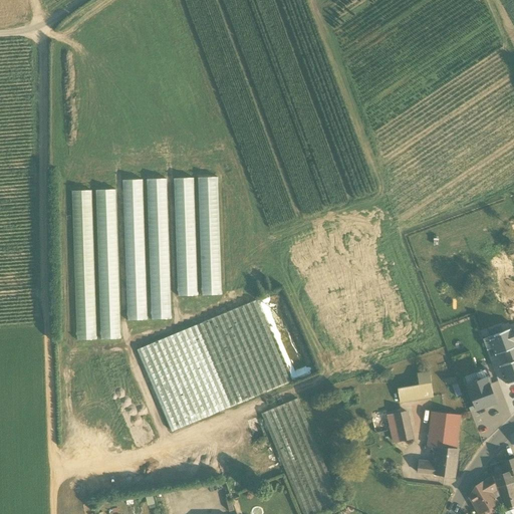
[(198,295),(195,177),(175,178),(178,295),(198,295)]
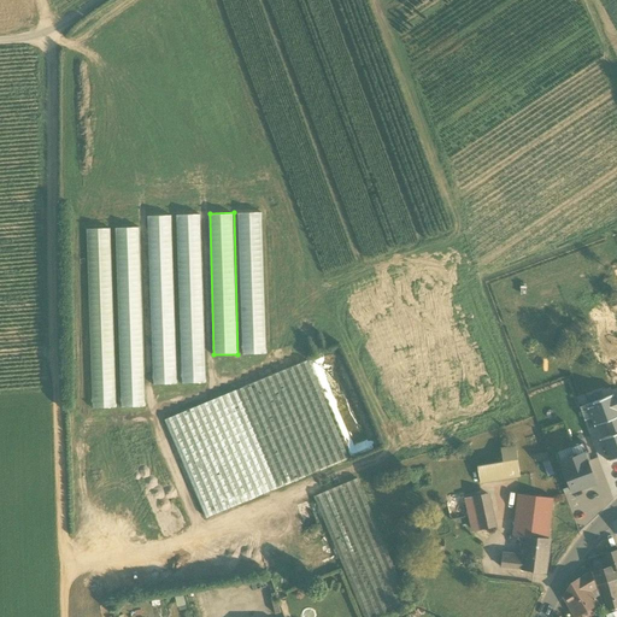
[(265,353),(262,212),(239,212),(242,354),(265,353)]
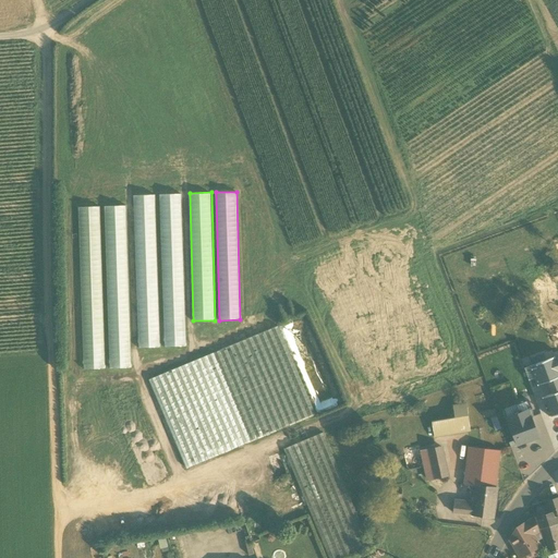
[(160,193),(165,347),(185,346),(182,193),(160,193)]
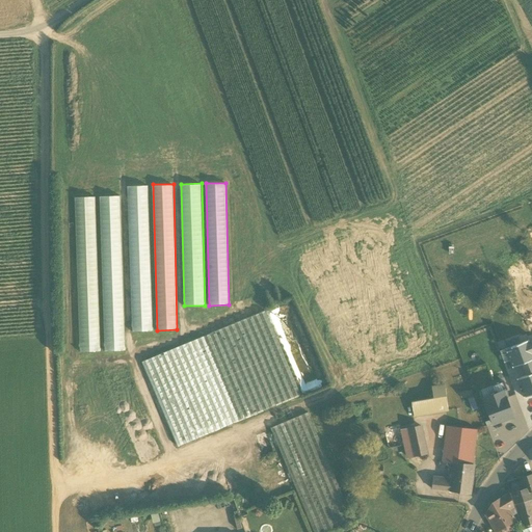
[(153,330),(148,185),(128,185),(133,330),(153,330)]
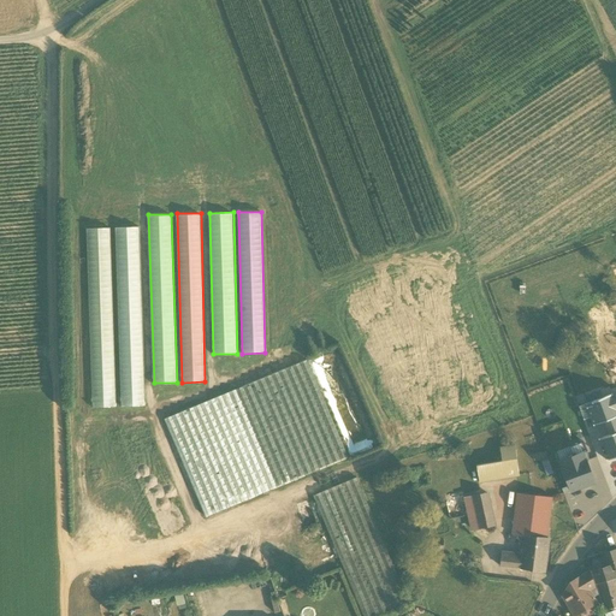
[(144,406),(140,226),(116,226),(122,406),(144,406)]
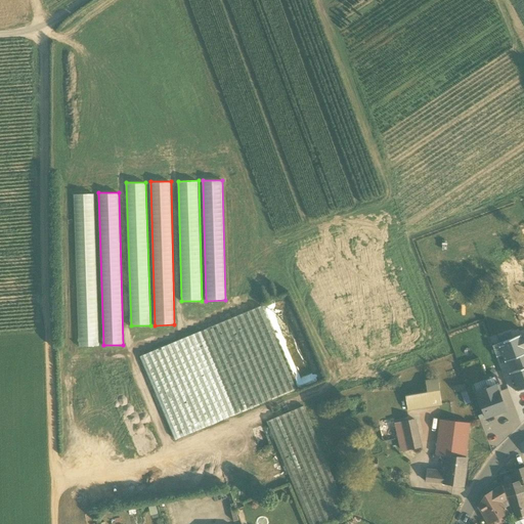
[(99,346),(94,193),(74,193),(79,346),(99,346)]
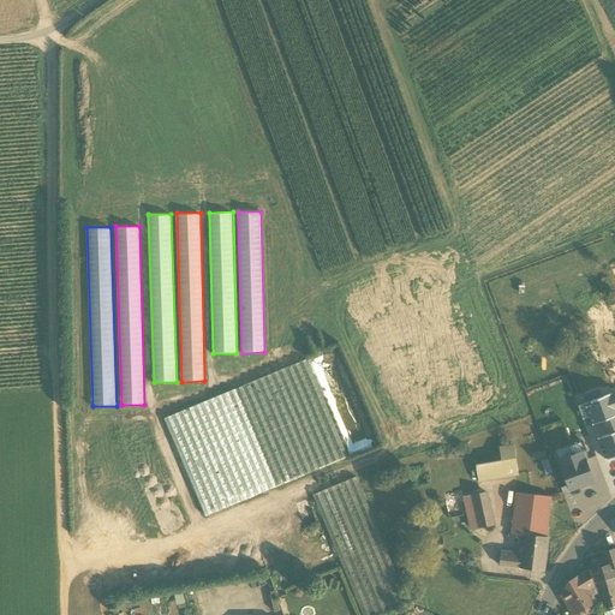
[(163,419),(206,517),(347,458),(306,359),(163,419)]
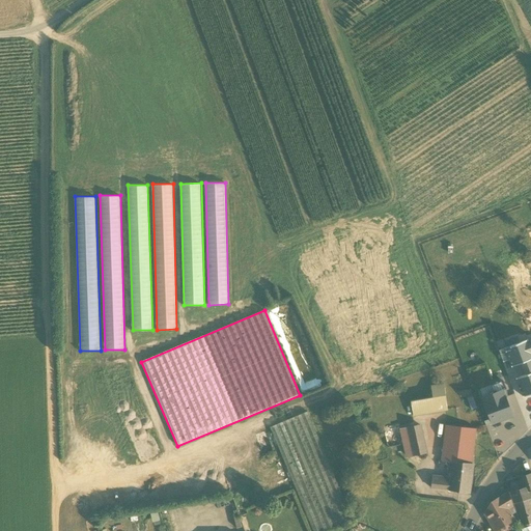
[(528,339),(504,348),(509,360),(511,367),(521,363),(530,359),(530,348),(528,340),(528,339)]
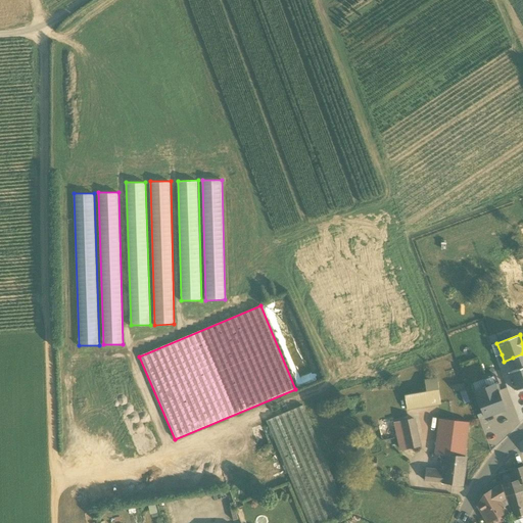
[(496,343),(491,345),(495,357),(502,354),(496,343)]
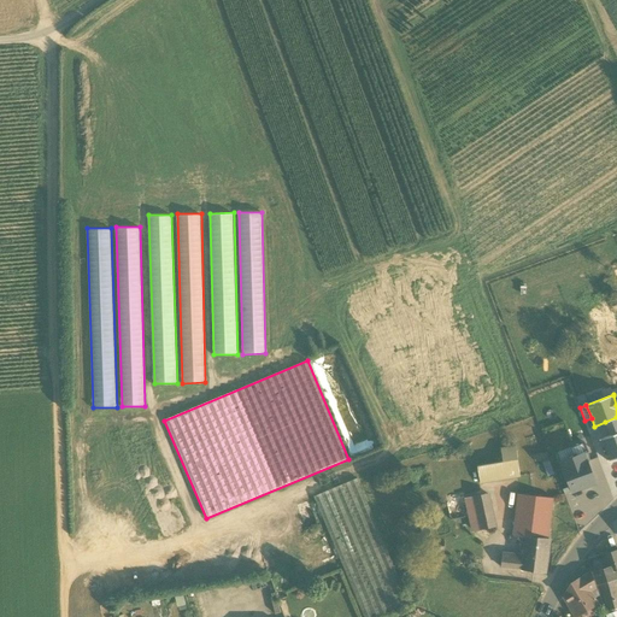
[(616,417),(605,422),(607,429),(616,424),(616,417)]
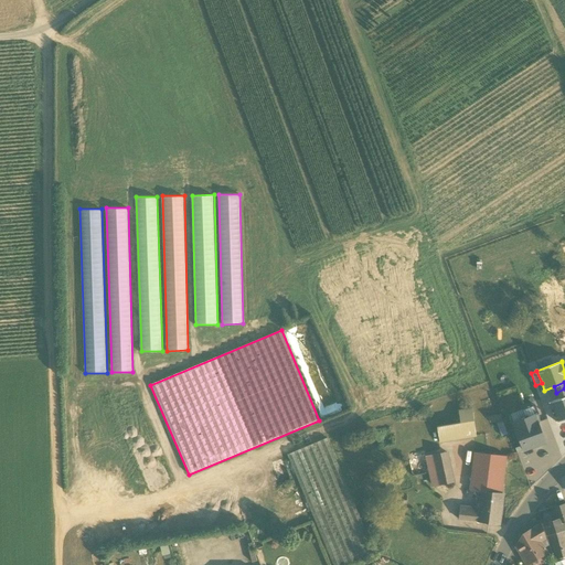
[(564,396),(558,398),(548,403),(556,423),(564,418),(564,396)]
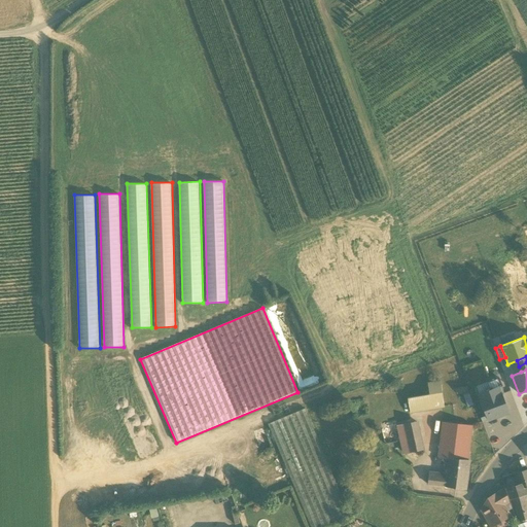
[(498,387),(501,395),(503,393),(502,386),(499,378),(488,383),(491,390),(498,387)]
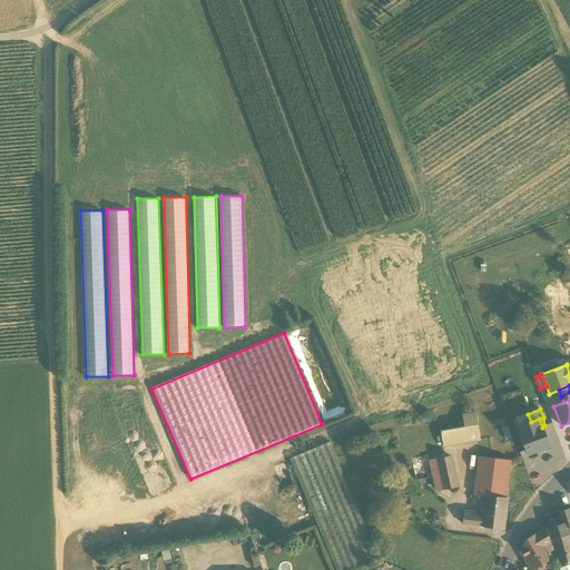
[(441,431),(443,446),(480,440),(477,412),(462,414),(464,428),(441,431)]
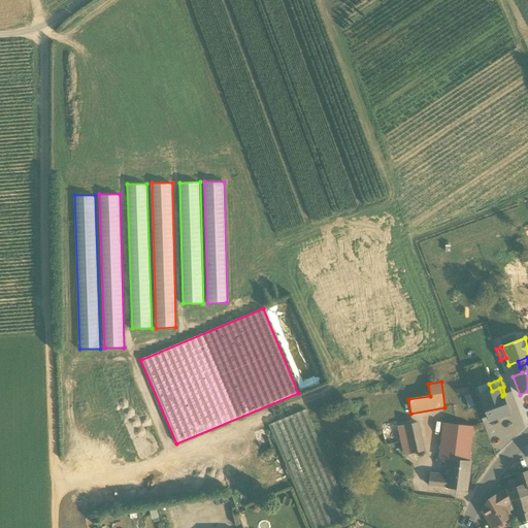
[(481,395),(492,391),(489,384),(489,383),(477,387),(481,395)]
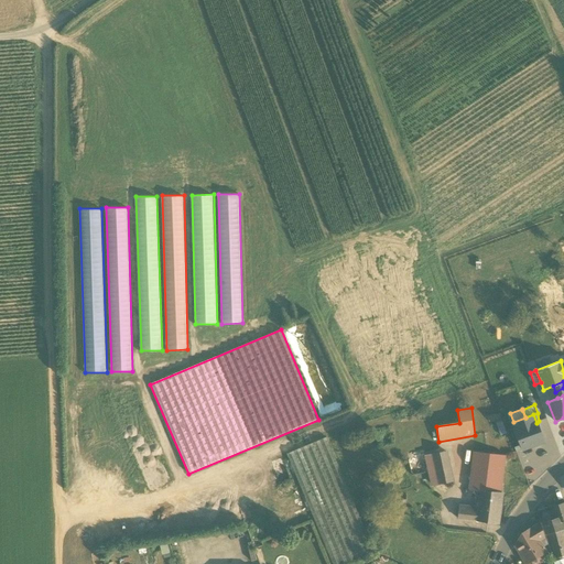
[(537,423),(533,414),(525,418),(513,422),(512,422),(522,449),(543,442),(537,423)]
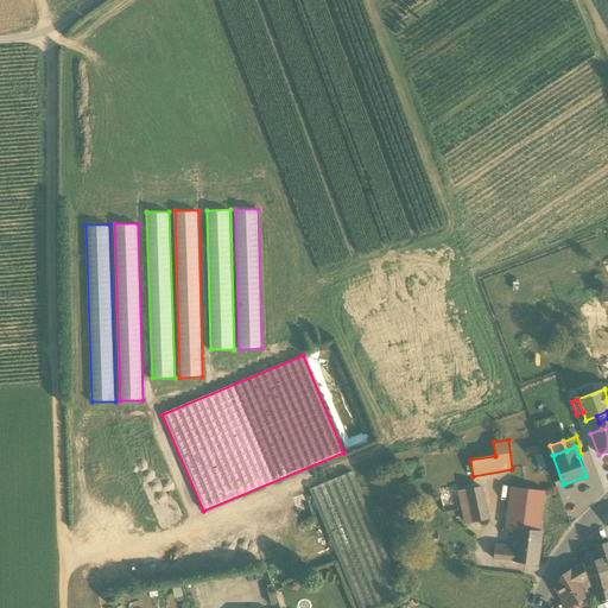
[(309,491),(359,607),(378,607),(404,597),(350,473),(309,491)]
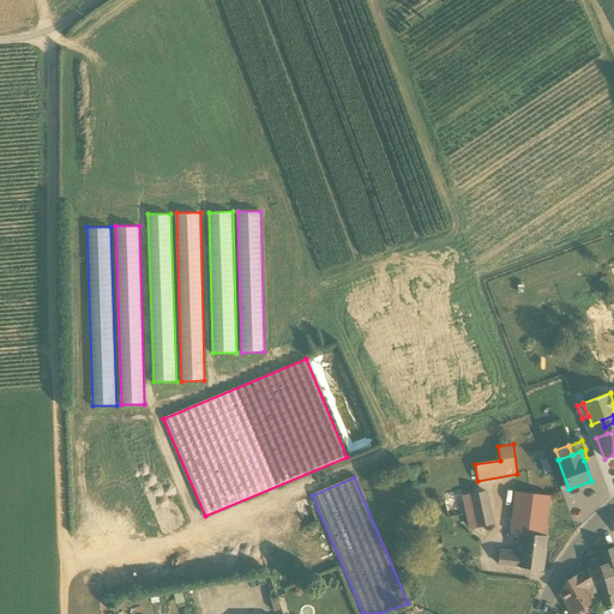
[(475,512),(479,527),(493,523),(486,492),(471,495),(475,512)]
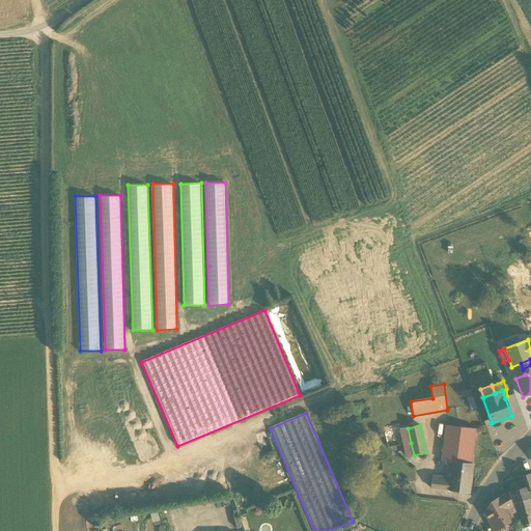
[(449,462),(472,464),(476,428),(445,425),(441,462),(449,463),(449,462)]
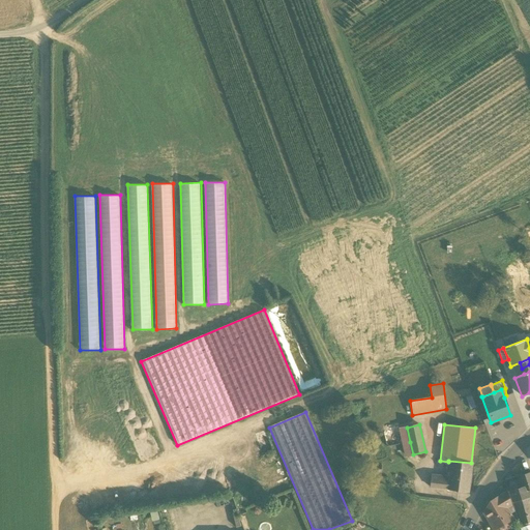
[(401,429),(404,443),(410,442),(407,428),(401,429)]
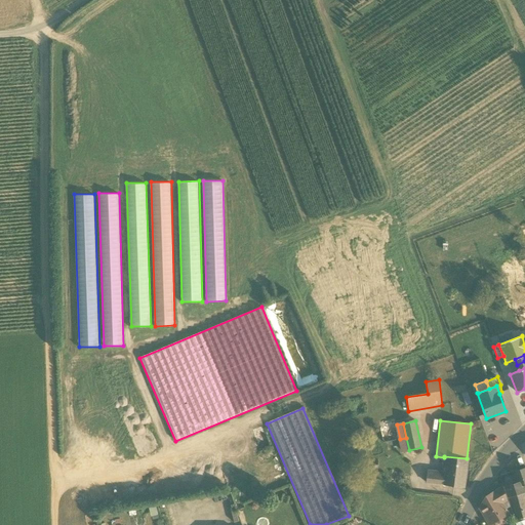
[(409,450),(406,438),(400,439),(402,451),(409,450)]
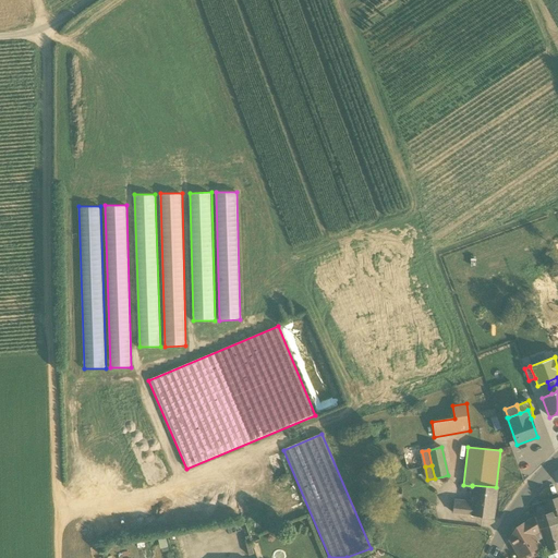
[(493,518),(497,487),(496,487),(472,485),(472,486),(471,497),(473,498),(473,502),(455,500),(453,513),(493,518)]
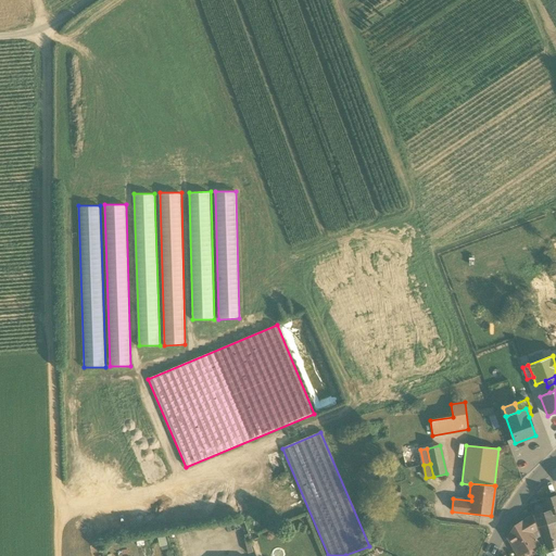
[(387,490),(387,498),(401,497),(400,489),(387,490)]
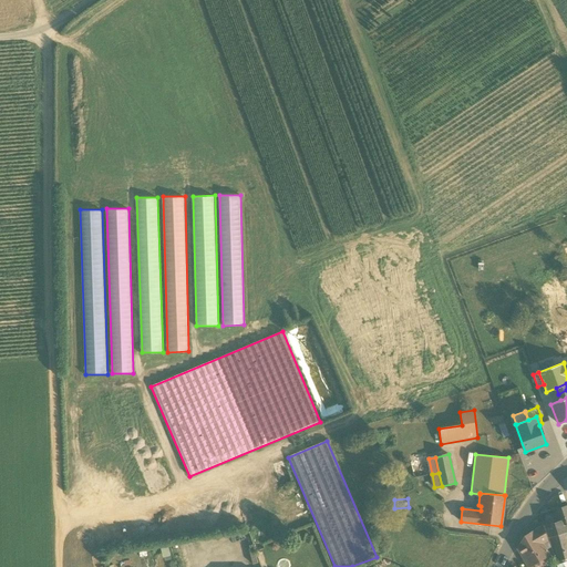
[(566,506),(553,512),(556,524),(565,521),(566,528),(566,506)]
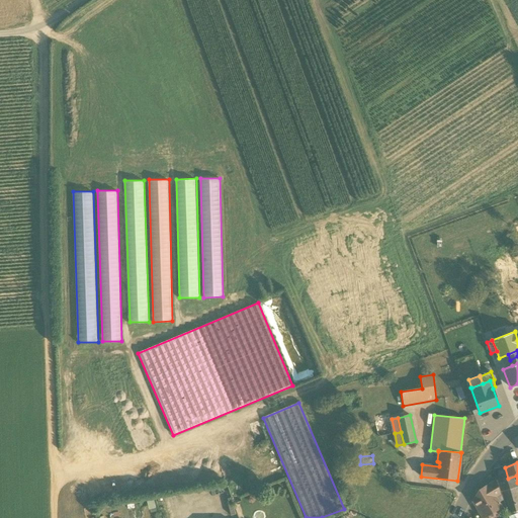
[(517,483),(516,476),(508,479),(498,482),(508,513),(517,510),(517,483)]
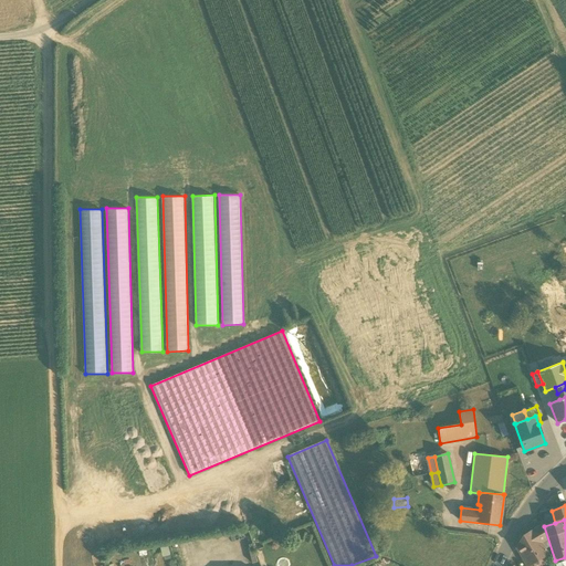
[(516,546),(528,565),(547,554),(544,549),(541,543),(547,538),(543,525),(522,537),(524,541),(517,545),(516,546)]
